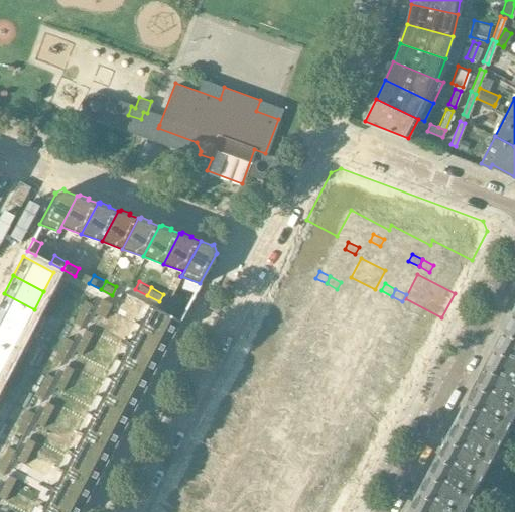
[(172,291),(168,298),(181,305),(185,297),(172,291)]
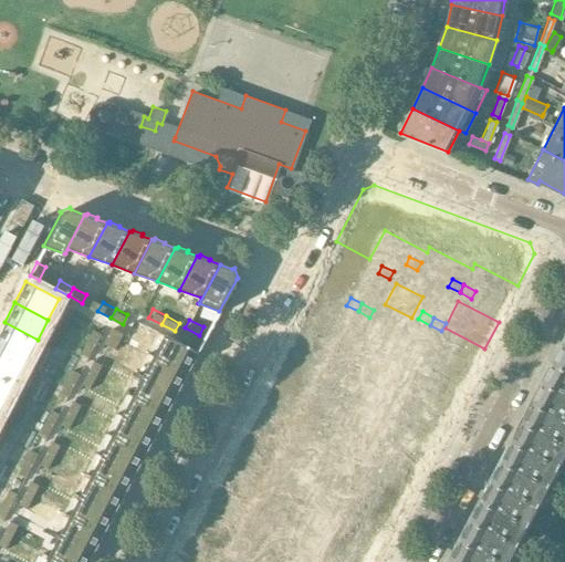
[(4,322),(0,329),(0,345),(27,360),(38,340),(4,322)]
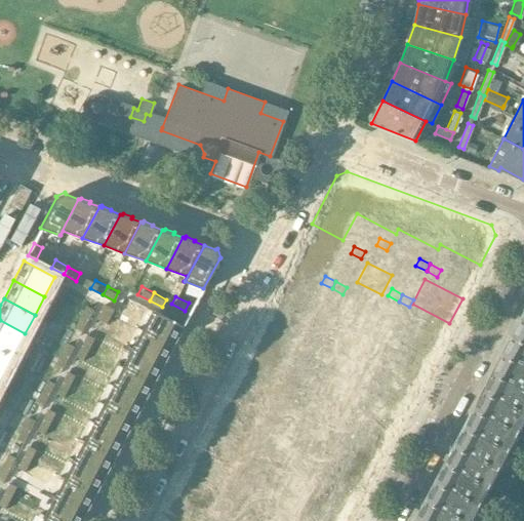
[(84,302),(78,314),(86,318),(92,306),(84,302)]
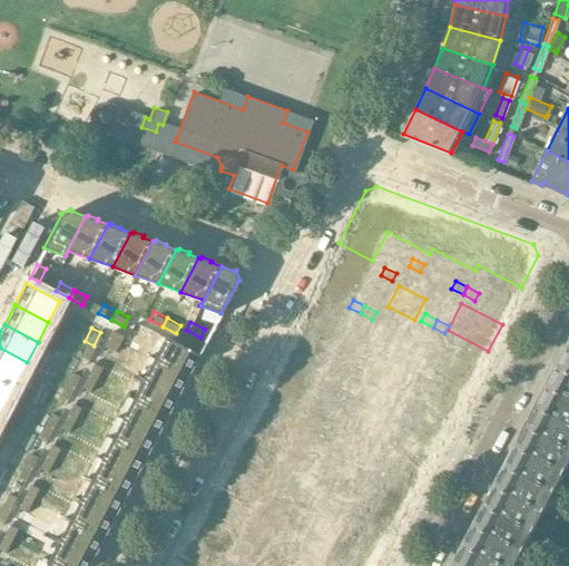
[(113,329),(108,337),(121,344),(126,335),(113,329)]
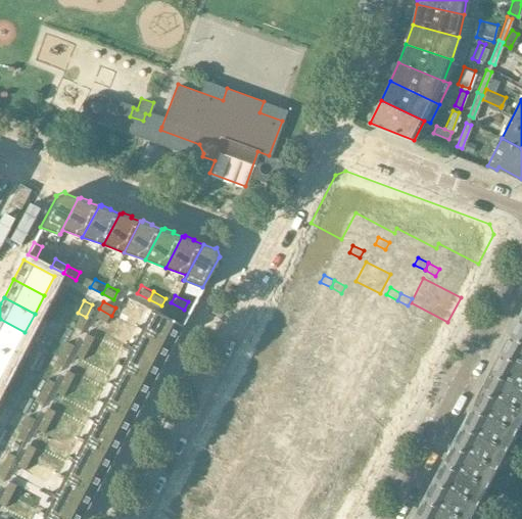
[(170,301),(162,314),(183,324),(190,313),(184,310),(171,302),(170,301)]
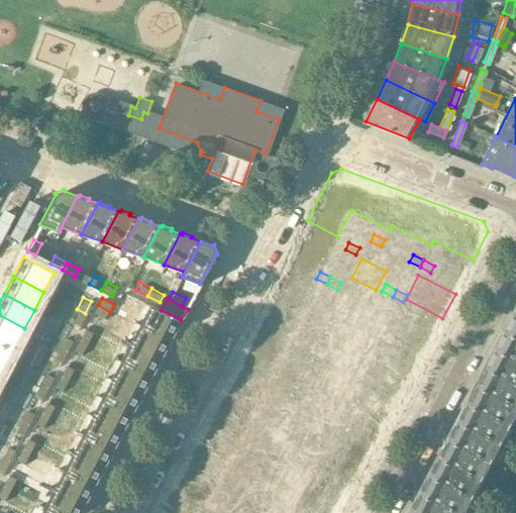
[(406,299),(393,323),(430,341),(442,318),(406,299)]
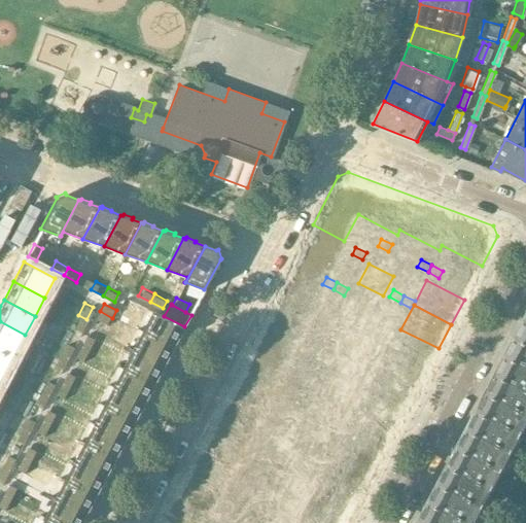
[(100,311),(96,319),(108,325),(112,318),(100,311)]
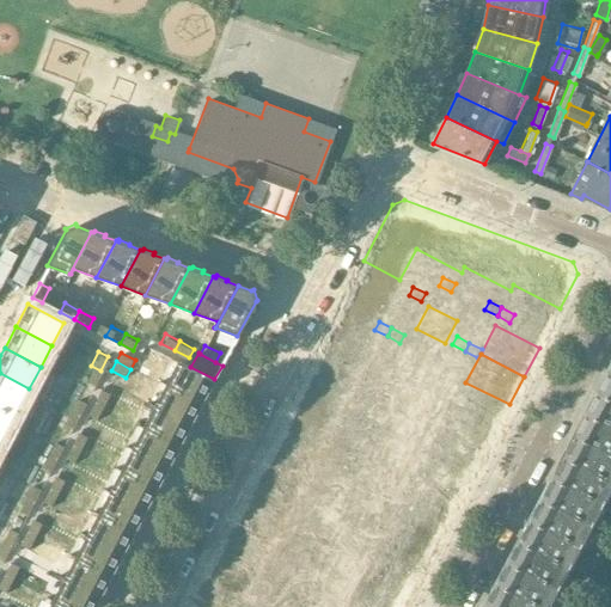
[(178,361),(166,384),(202,402),(214,379),(190,367),(178,361)]
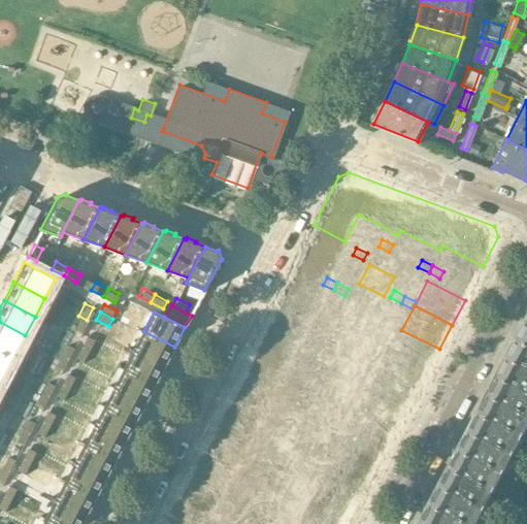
[(78,316),(72,328),(80,332),(87,320),(78,316)]
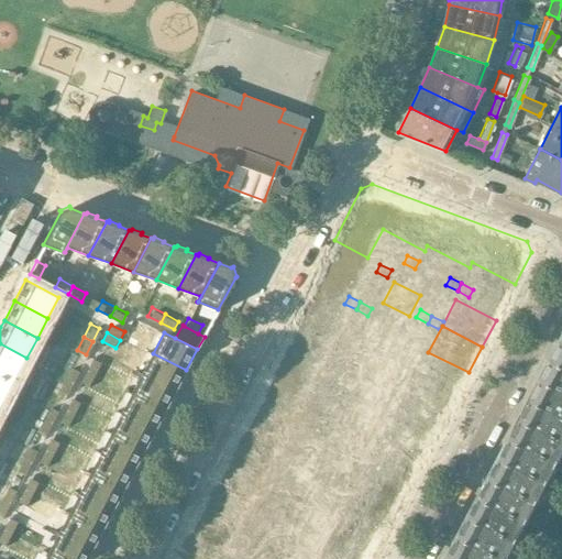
[(327,338),(322,346),(334,352),(338,344),(327,338)]
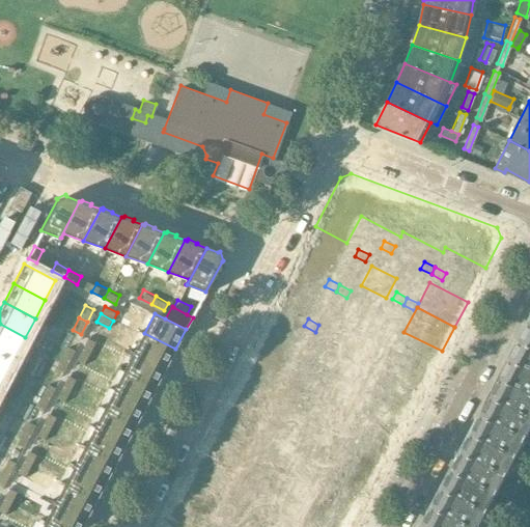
[(529,324),(526,323),(517,341),(529,348),(529,324)]
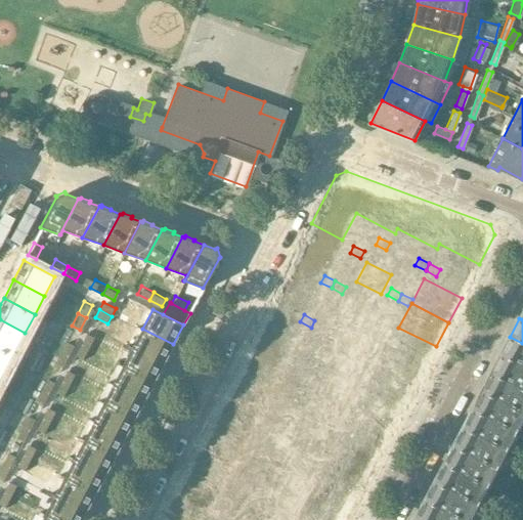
[(0,343),(15,351),(25,333),(0,319),(0,343)]
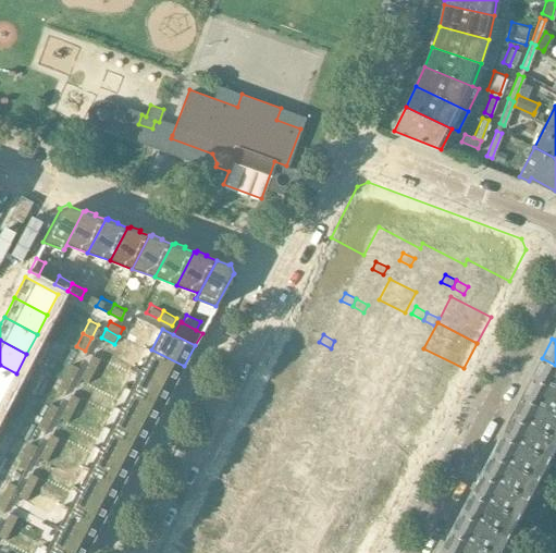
[(334,341),(331,348),(342,354),(346,346),(334,341)]
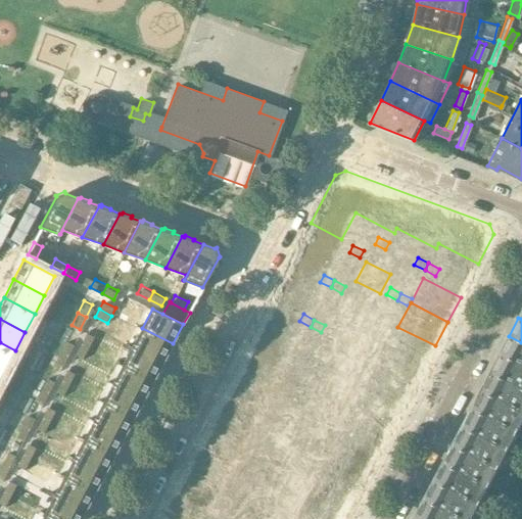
[(397,327),(385,350),(422,370),(435,345),(397,327)]
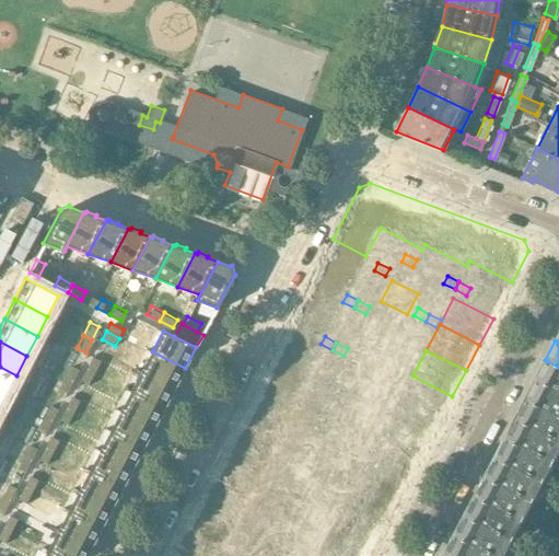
[(152,351),(142,371),(175,387),(185,368),(152,351)]
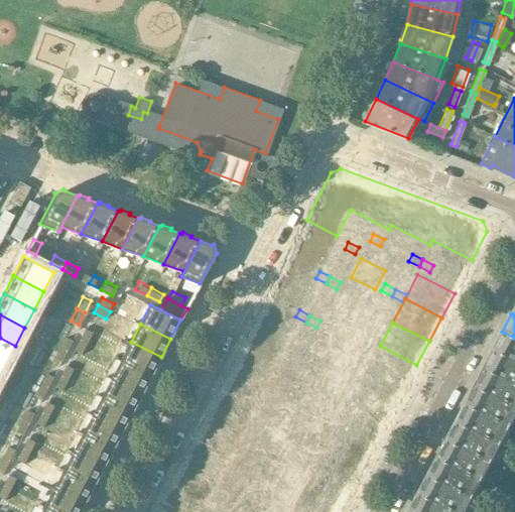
[(87,327),(81,339),(88,343),(95,331),(87,327)]
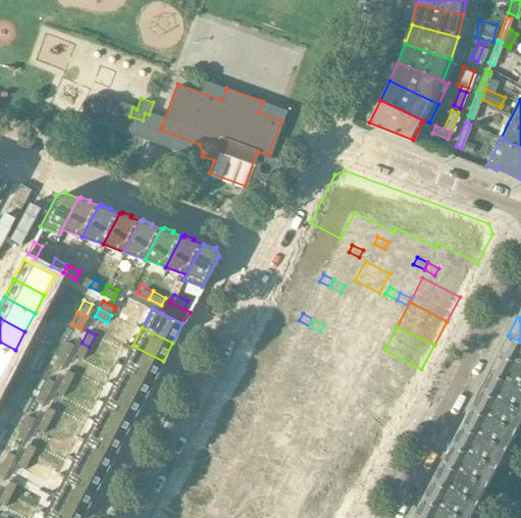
[(364,334),(360,342),(371,347),(375,340),(364,334)]
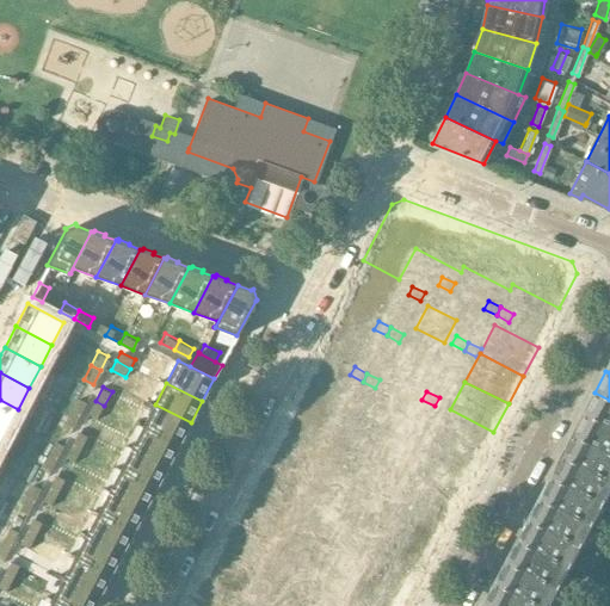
[(609,400),(595,393),(584,413),(609,426),(609,400)]
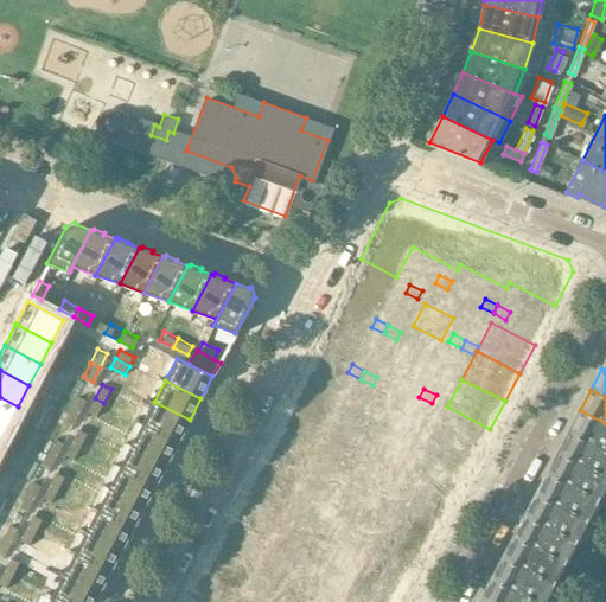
[(75,391),(68,405),(77,410),(84,396),(75,391)]
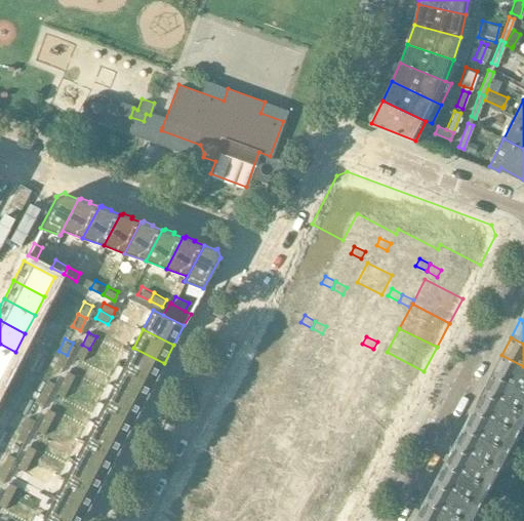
[(377,342),(373,349),(385,355),(388,348),(377,342)]
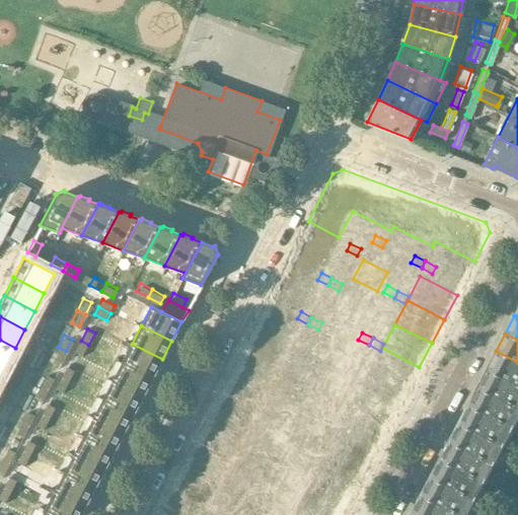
[(0,363),(6,366),(15,348),(0,340),(0,363)]
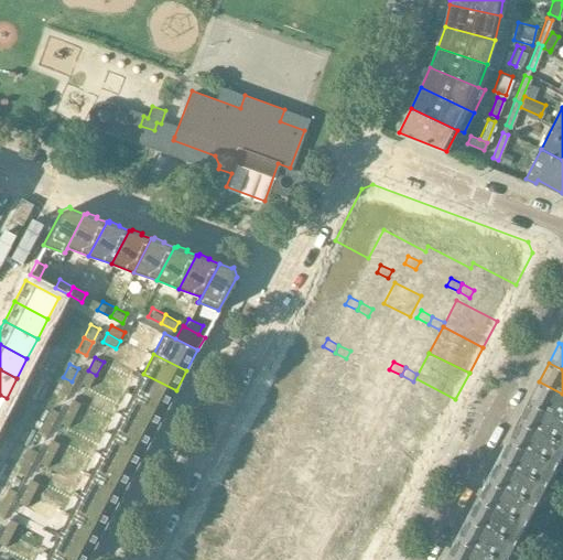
[(88,370),(80,383),(89,388),(96,375),(88,370)]
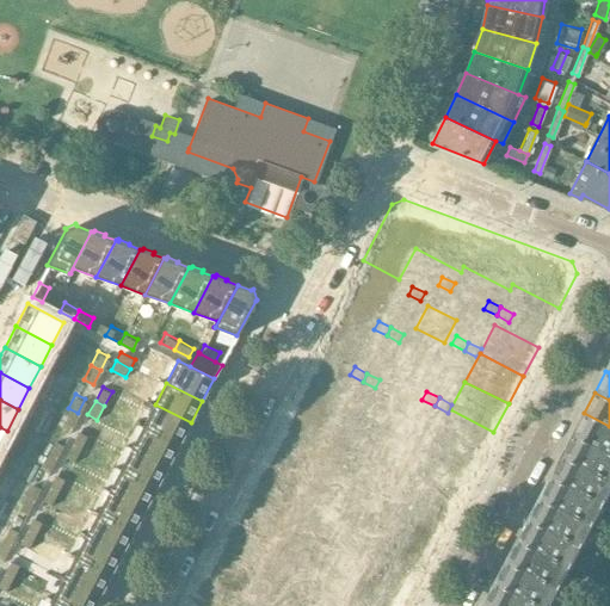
[(155,404),(143,426),(179,445),(191,422),(155,404)]
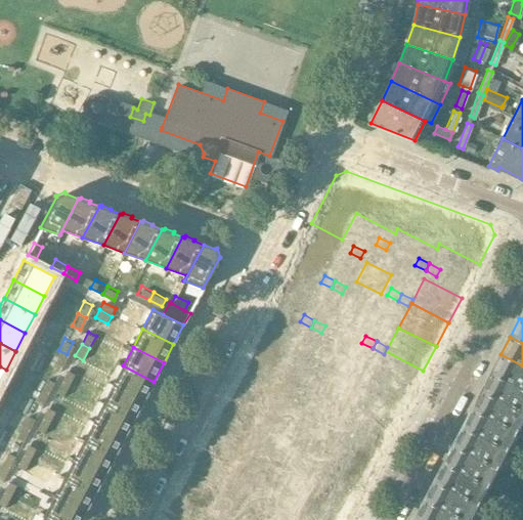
[(58,350),(52,362),(60,366),(67,354),(58,350)]
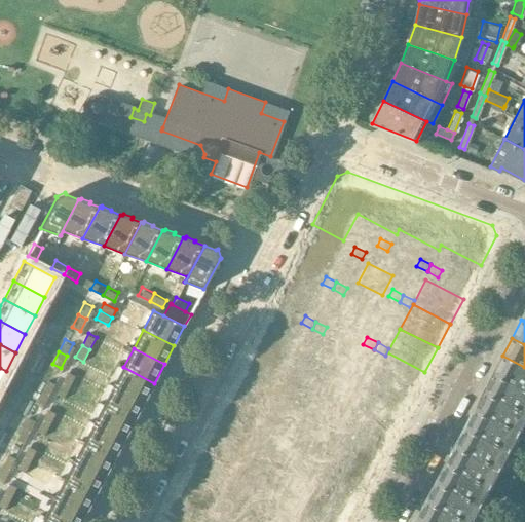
[(387,352),(375,376),(412,396),(424,372),(387,352)]
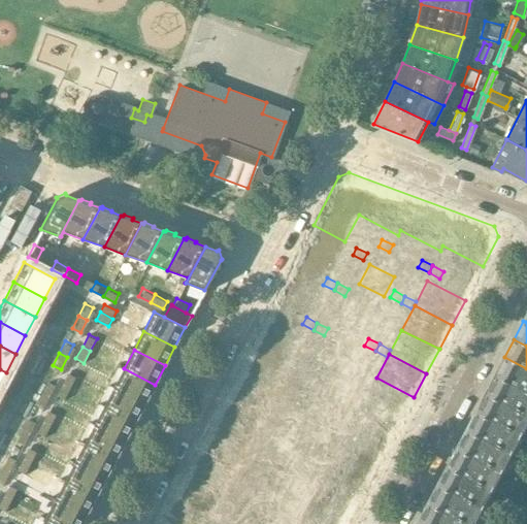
[(286,356),(282,363),(292,369),(296,362),(286,356)]
